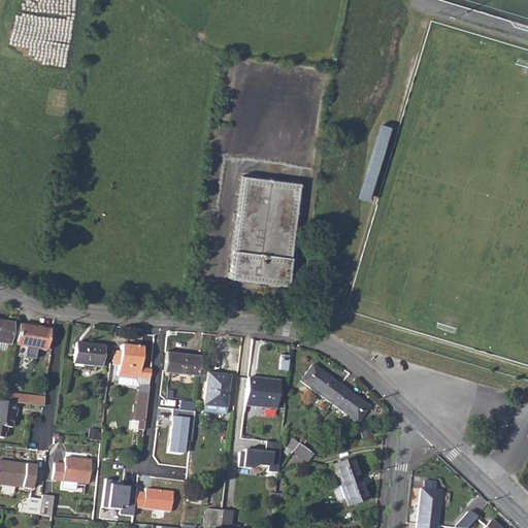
[(386,125),(364,199),(374,202),(396,128),(386,125)]
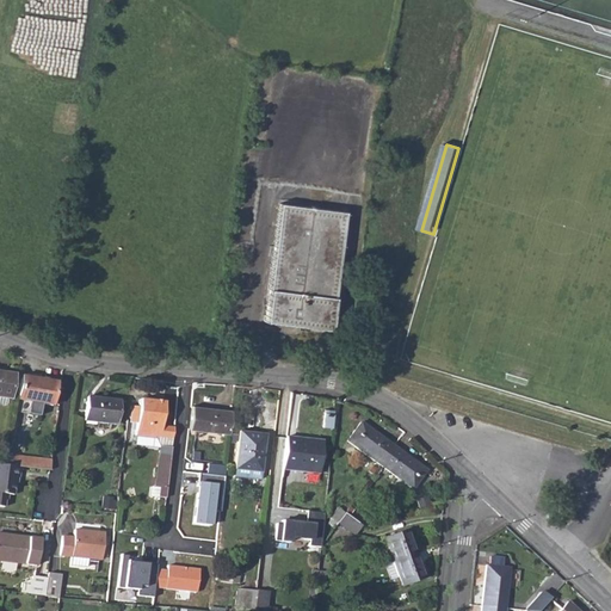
[(283,207),(269,325),(334,333),(350,215),(283,207)]
